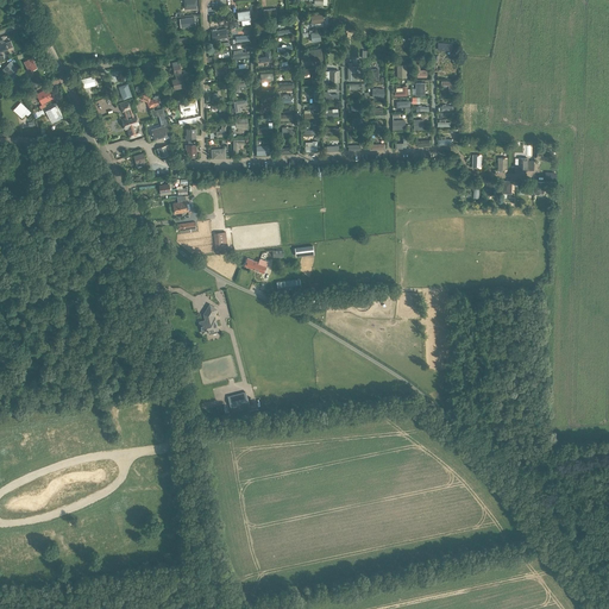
[(264,19),(276,18),(275,8),(263,10),(264,19)]
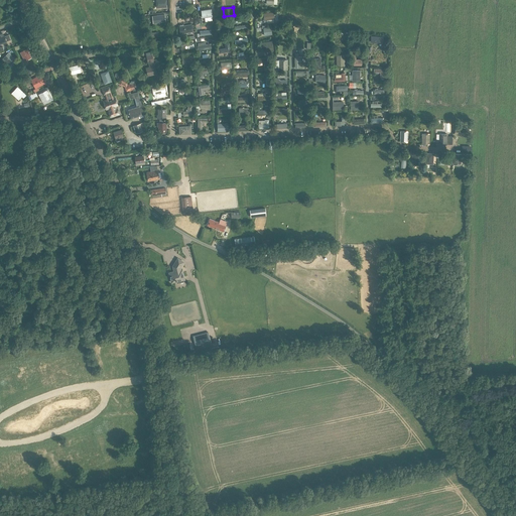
[(202,10),(203,17),(213,16),(212,9),(202,10)]
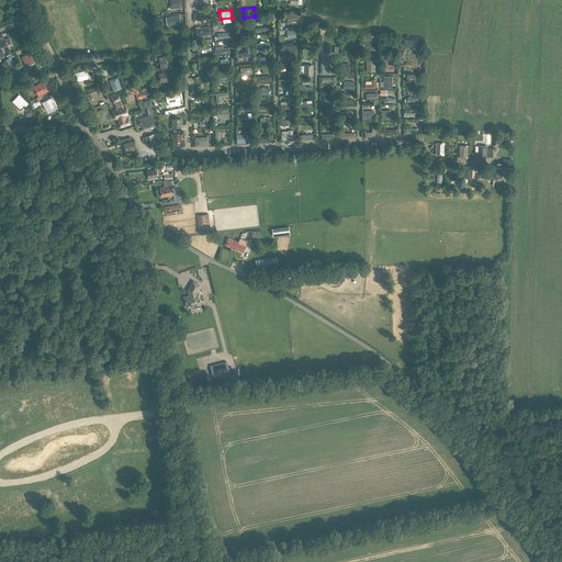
[(299,21),(298,13),(287,14),(288,22),(299,21)]
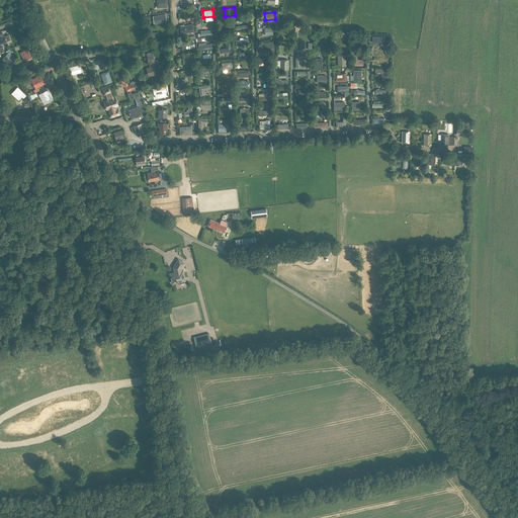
[(154,23),(166,22),(166,15),(153,16),(154,23)]
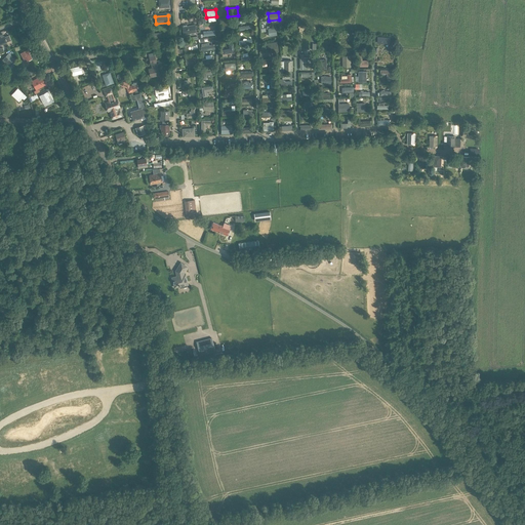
[(197,32),(195,25),(183,27),(185,34),(197,32)]
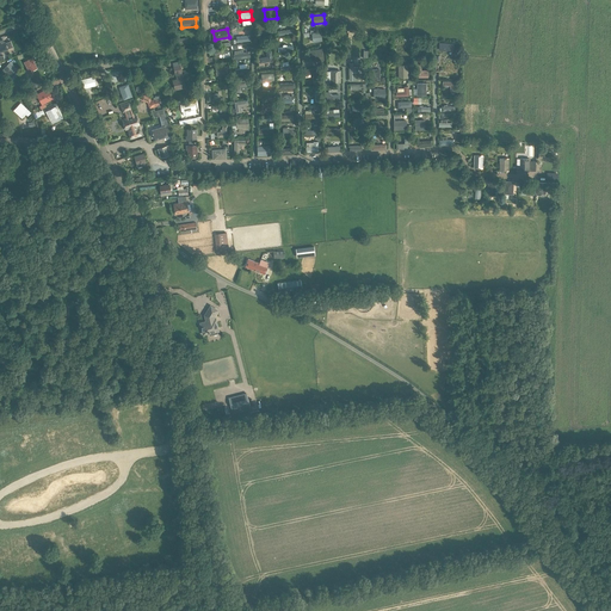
[(313,42),(322,41),(321,32),(312,34),(313,42)]
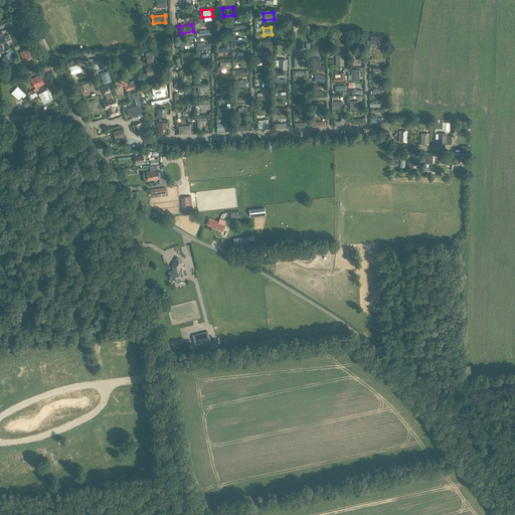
[(224,43),(225,47),(218,49),(219,53),(230,51),(228,42),(224,43)]
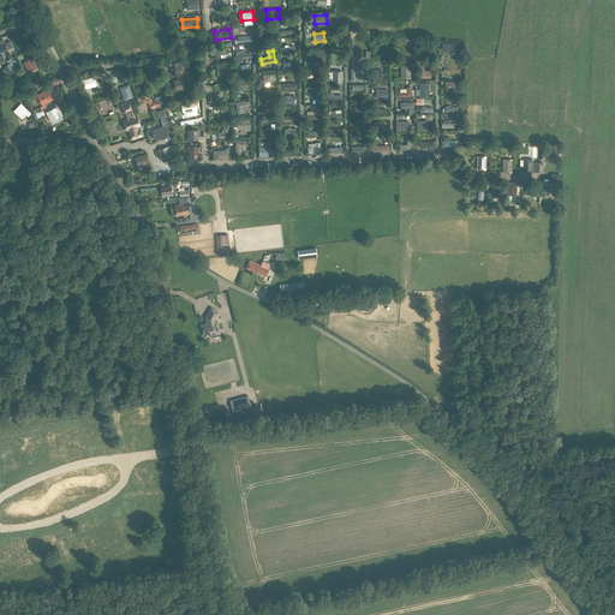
[(34,75),(33,71),(37,69),(35,61),(33,58),(24,63),(28,70),(27,71),(29,77),(34,75)]
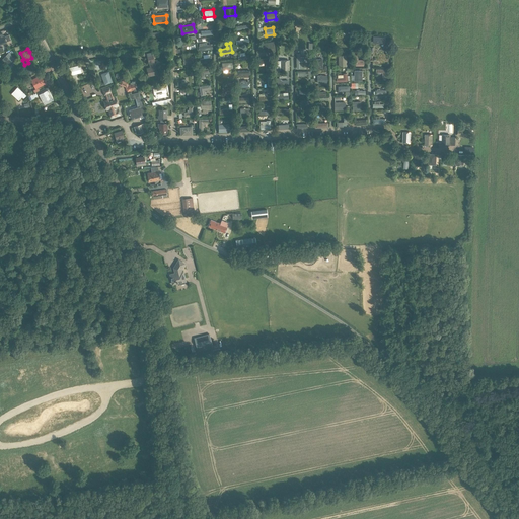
[(11,56),(12,55),(9,52),(1,60),(4,63),(6,61),(10,65),(16,60),(11,56)]
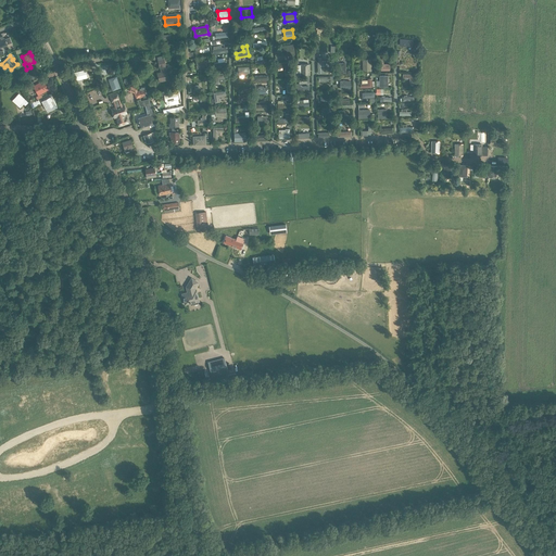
[(165,65),(164,60),(163,57),(158,58),(160,66),(162,72),(158,73),(160,81),(168,79),(166,71),(165,65)]
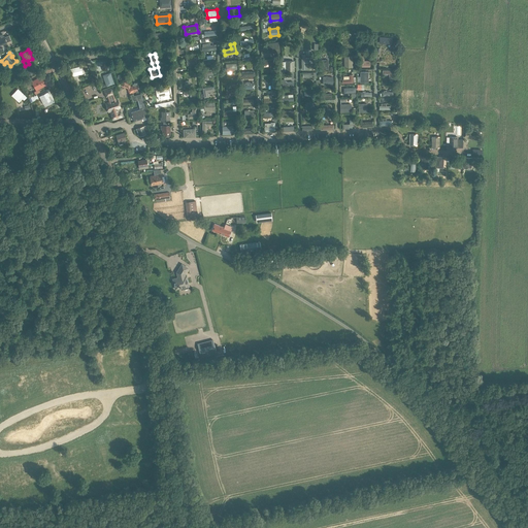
[(187,59),(188,66),(198,65),(197,57),(187,59)]
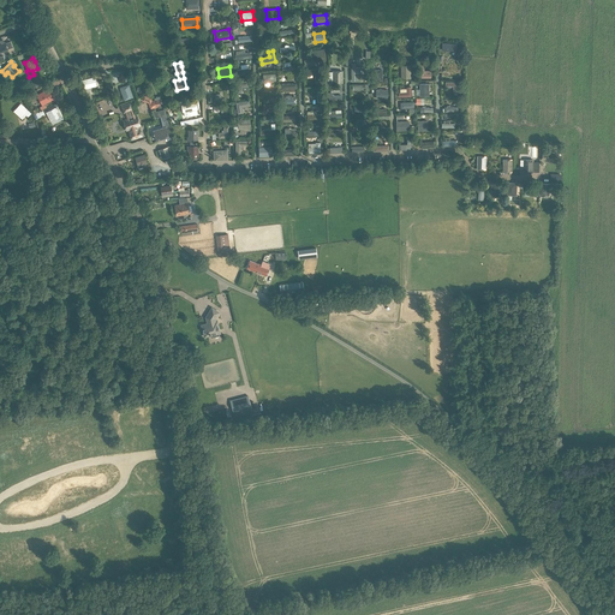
[(306,75),(315,75),(316,81),(321,81),(320,70),(306,70),(306,75)]
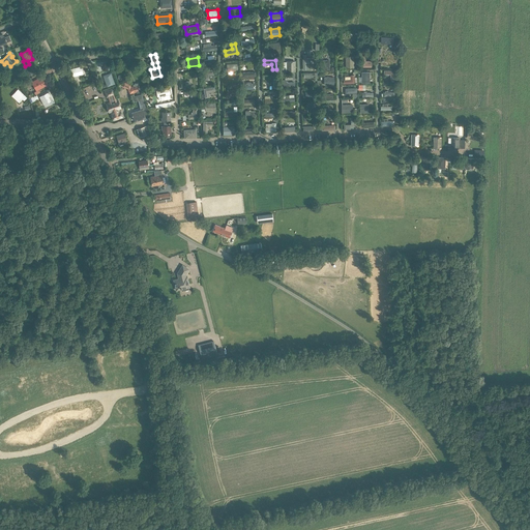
[(228,71),(238,71),(237,63),(227,64),(228,71)]
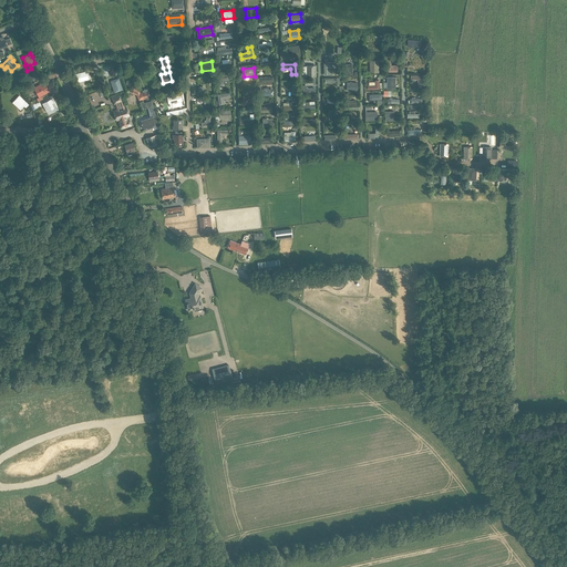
[(89,79),(86,71),(76,74),(78,82),(89,79)]
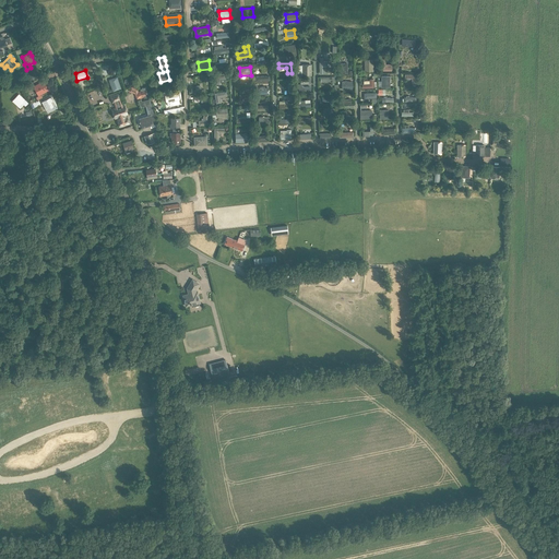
[(226,83),(226,78),(226,73),(215,74),(215,84),(226,83)]
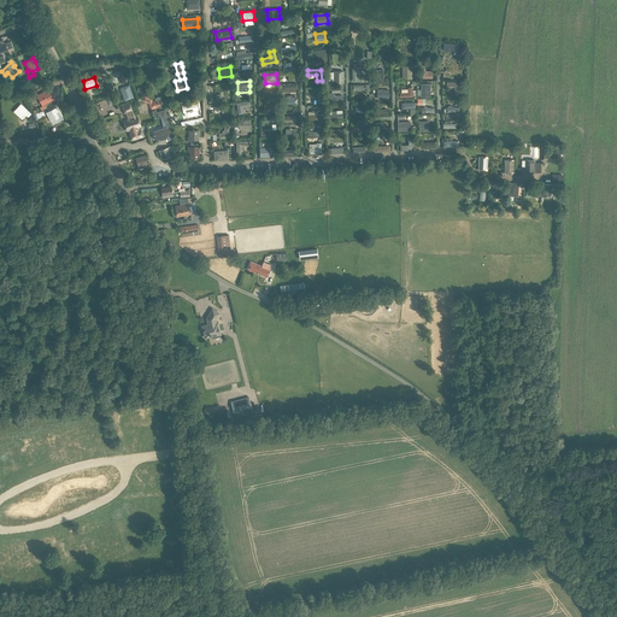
[(125,100),(134,98),(129,86),(121,88),(125,100)]
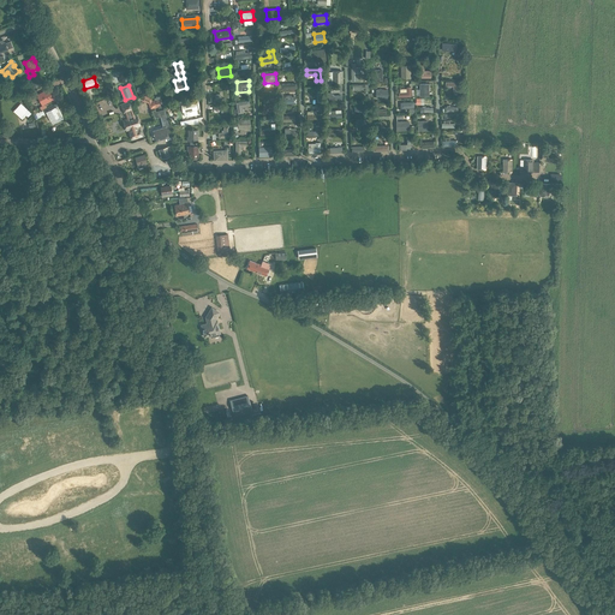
[(412,96),(411,88),(407,88),(407,93),(400,93),(400,97),(412,96)]
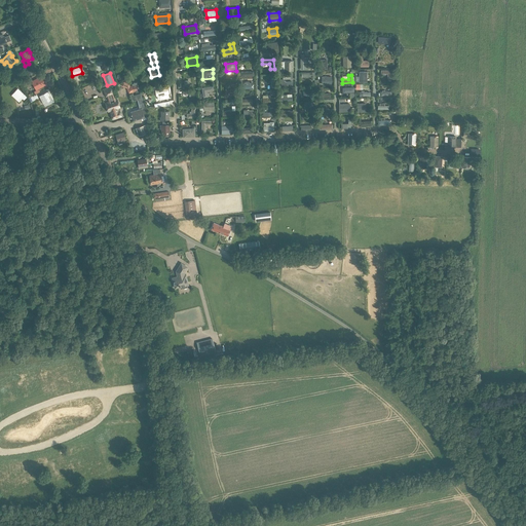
[(43,76),(32,81),(36,90),(34,91),(36,95),(40,92),(39,89),(47,85),(43,76)]
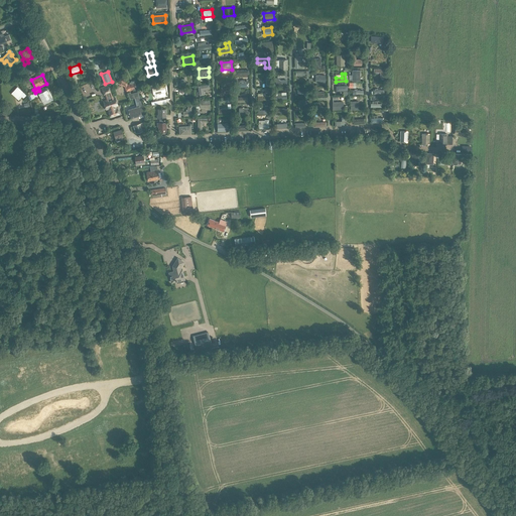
[(185,83),(184,79),(180,80),(181,84),(179,84),(179,87),(188,86),(188,83),(185,83)]
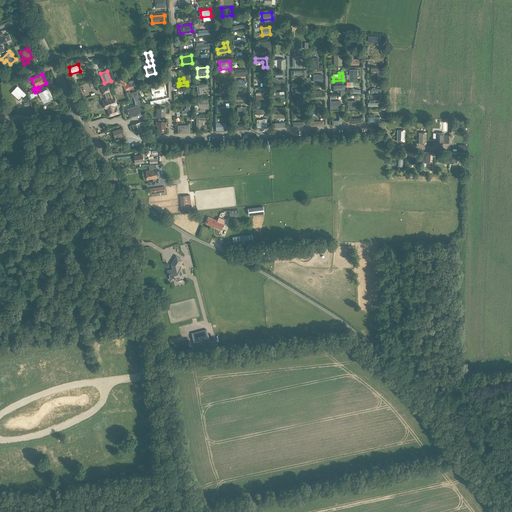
[(127,84),(129,90),(132,89),(133,90),(136,89),(133,80),(129,82),(129,83),(127,84)]
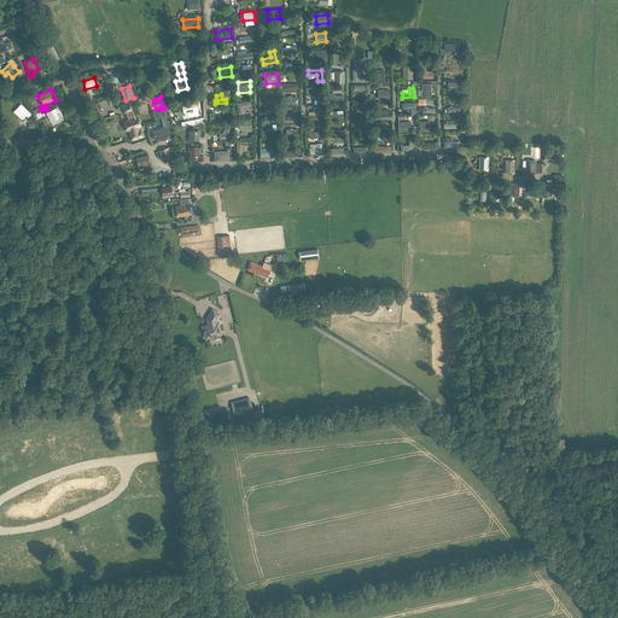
[(239,115),(244,114),(243,108),(251,106),(250,101),(238,104),(239,115)]
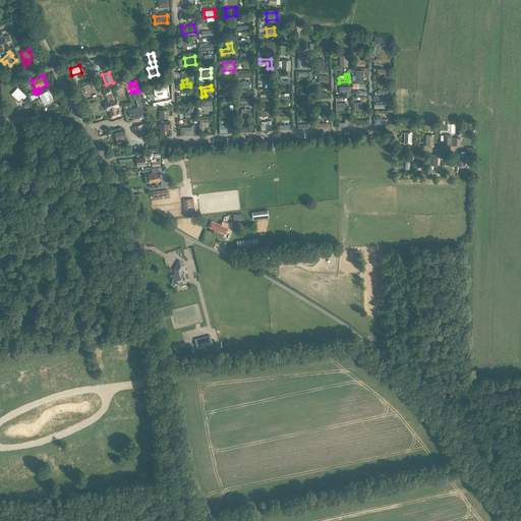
[(160,95),(167,93),(166,87),(154,90),(156,96),(157,99),(162,98),(161,97),(160,95)]
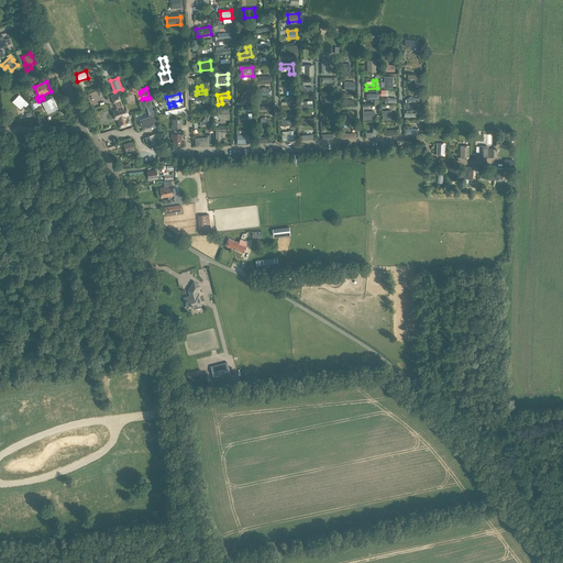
[(29,103),(19,95),(12,102),(20,109),(24,106),(25,107),(29,103)]
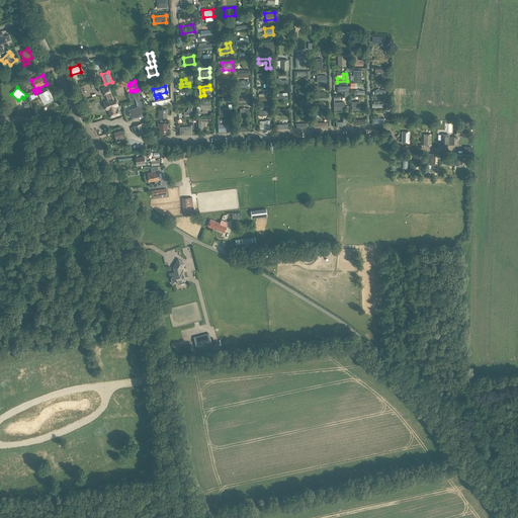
[(109,111),(111,117),(119,114),(117,108),(116,109),(116,106),(118,106),(115,98),(113,98),(111,93),(112,93),(109,87),(102,89),(104,95),(108,94),(108,97),(107,97),(108,100),(104,101),(106,110),(109,109),(109,111)]
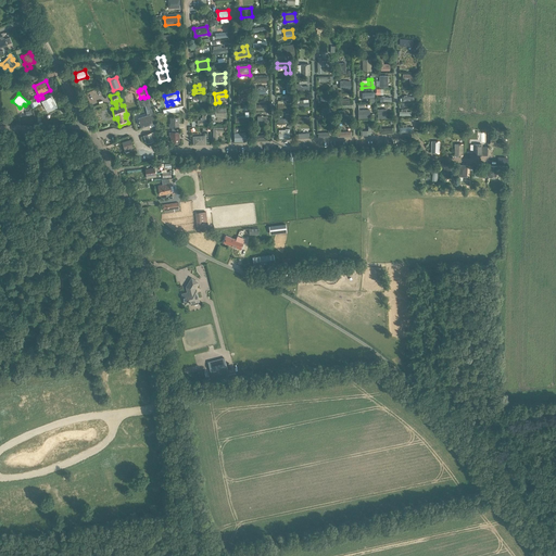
[(207,96),(202,97),(198,97),(199,109),(209,109),(207,96)]
